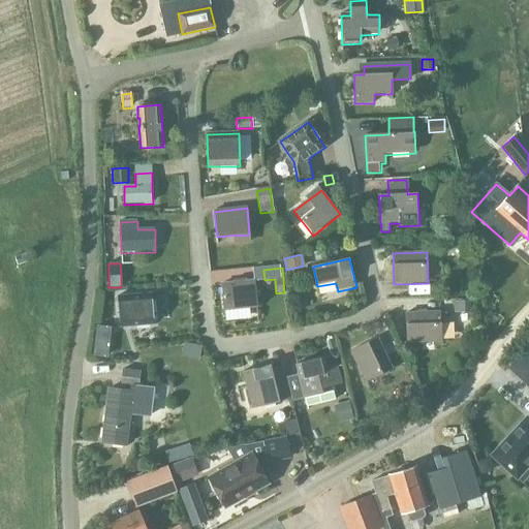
[(468,280),(461,280),(461,293),(469,293),(468,280)]
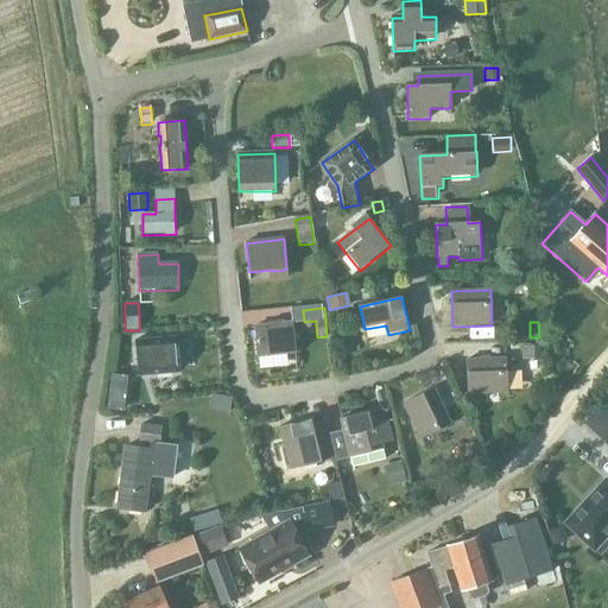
[(283,355),(296,354),(293,324),(255,329),(259,356),(282,353),(283,355)]
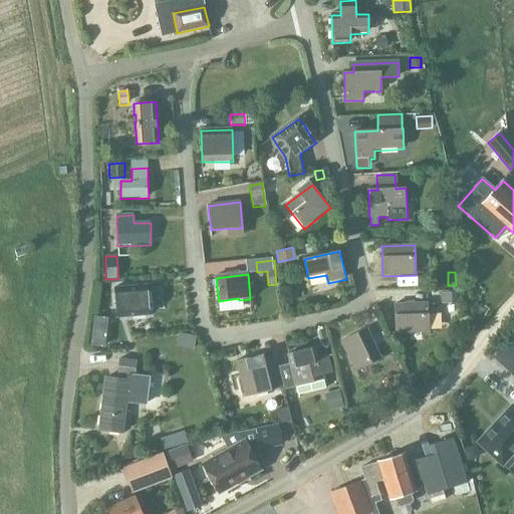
[(147,287),(113,290),(115,318),(150,315),(147,287)]
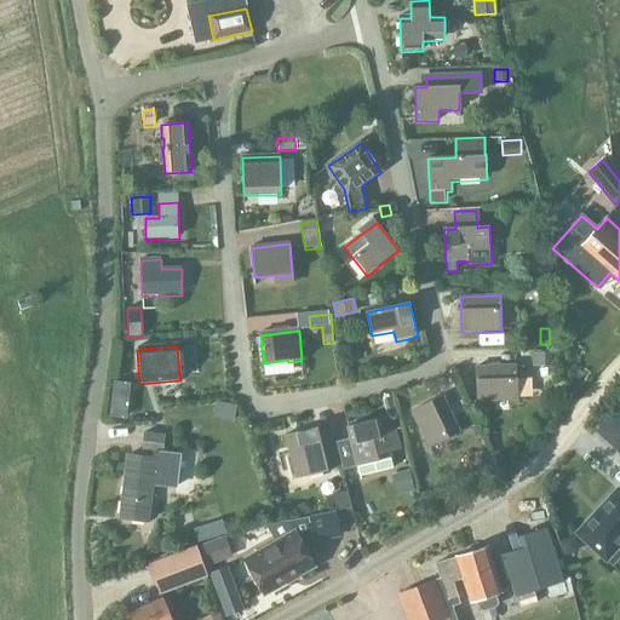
[(549,354),(533,355),(533,366),(549,366),(549,354)]
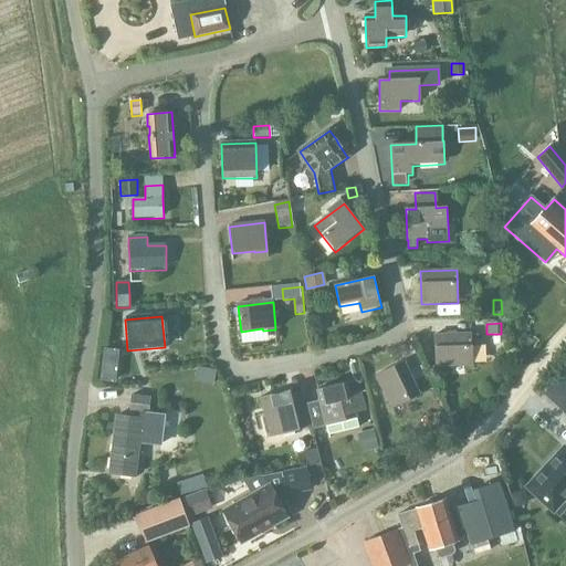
[(471,334),(435,335),(436,368),(472,367),(471,334)]
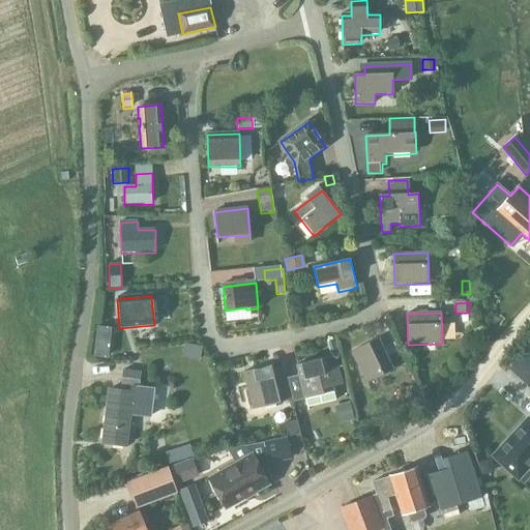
[(366,384),(393,371),(379,340),(352,353),(366,384)]
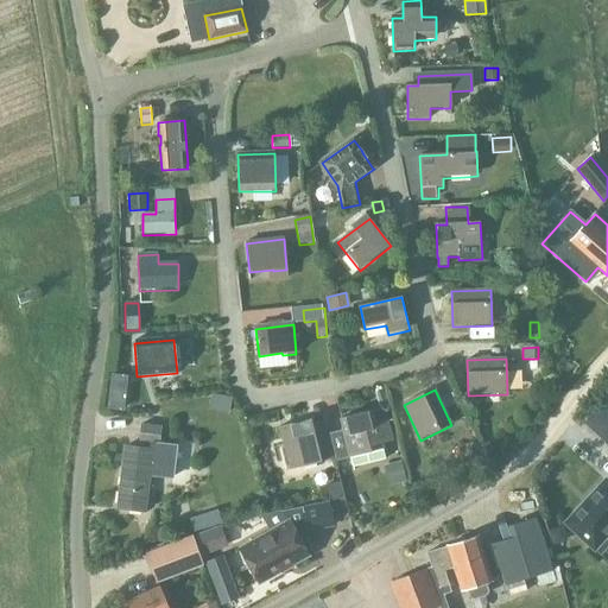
[(109,392),(108,407),(124,410),(125,394),(109,392)]
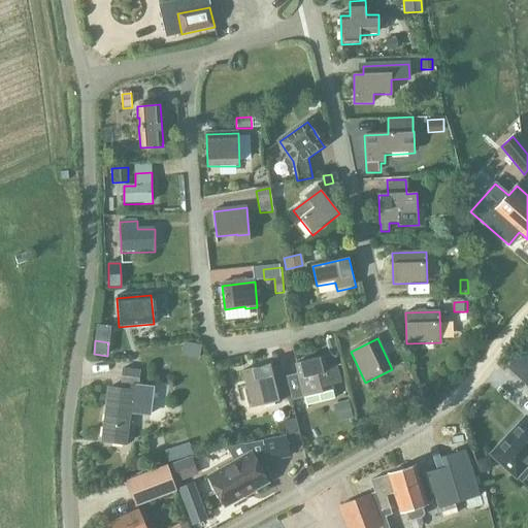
[(527,347),(507,369),(527,388),(527,347)]
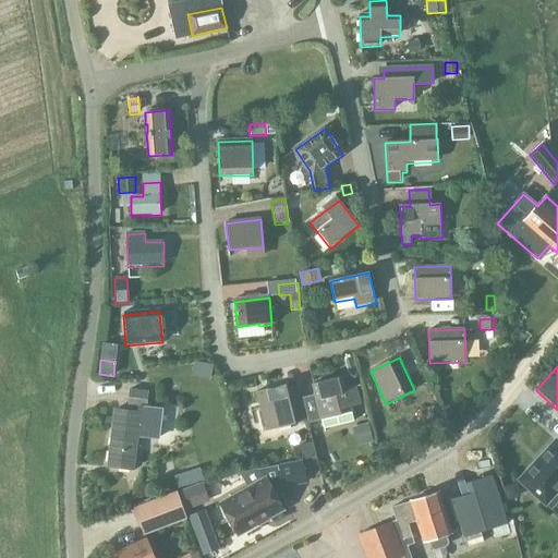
[(331,380),(312,386),(314,395),(301,398),(307,420),(308,423),(322,421),(340,416),(352,413),(351,408),(361,405),(355,385),(346,388),(343,377),(331,380)]
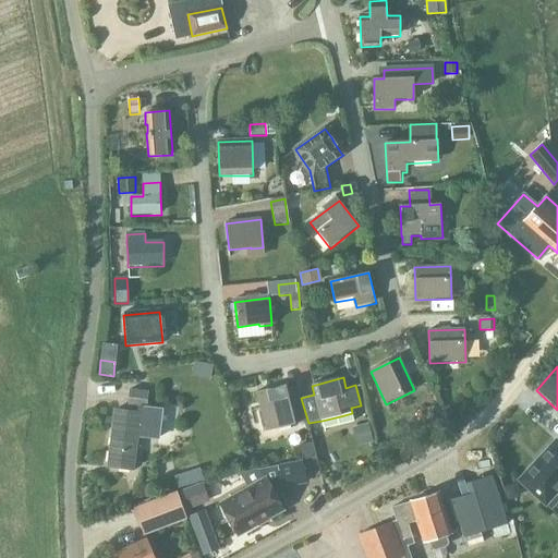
[(256,393),(262,412),(266,432),(295,425),(295,424),(307,420),(301,398),(300,390),(287,390),(286,386),(256,393)]
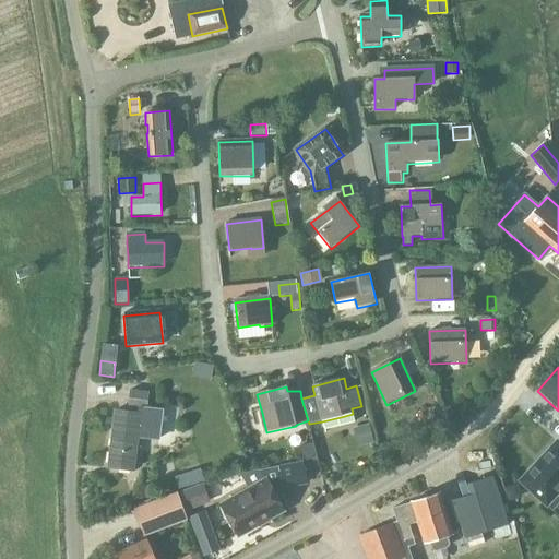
[(108,468),(134,472),(139,439),(158,441),(163,411),(155,409),(147,408),(150,394),(130,392),(129,406),(127,413),(116,412),(108,468)]
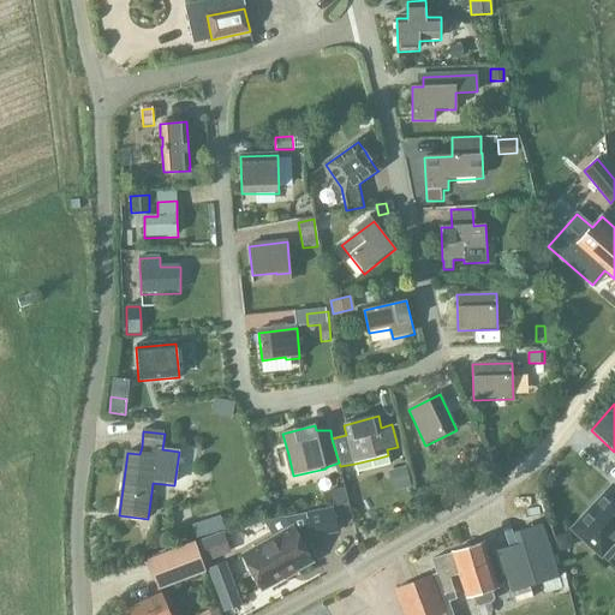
[(479,447),(466,453),(471,463),(484,457),(479,447)]
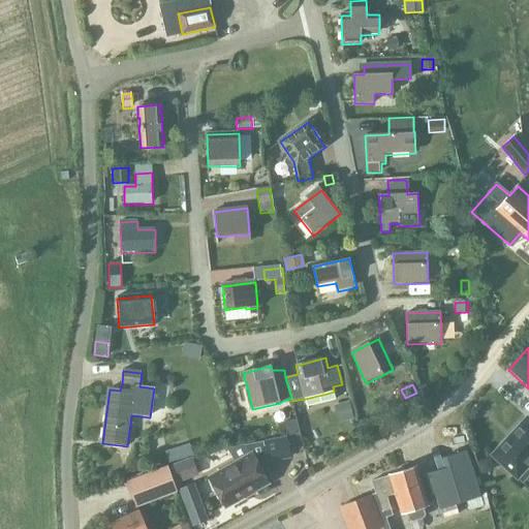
[(428,389),(423,386),(419,389),(423,395),(430,392),(428,389)]
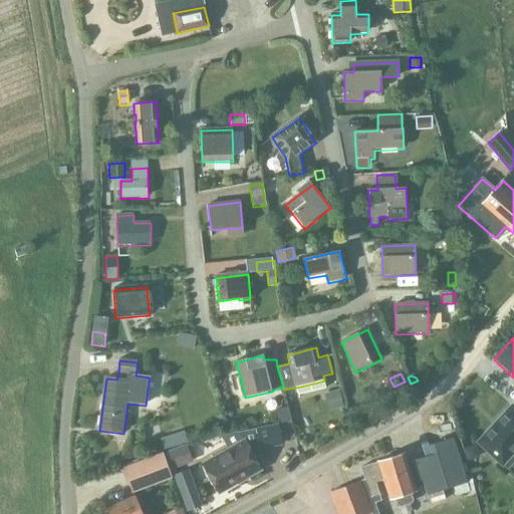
[(339,392),(324,396),(328,413),(343,410),(339,392)]
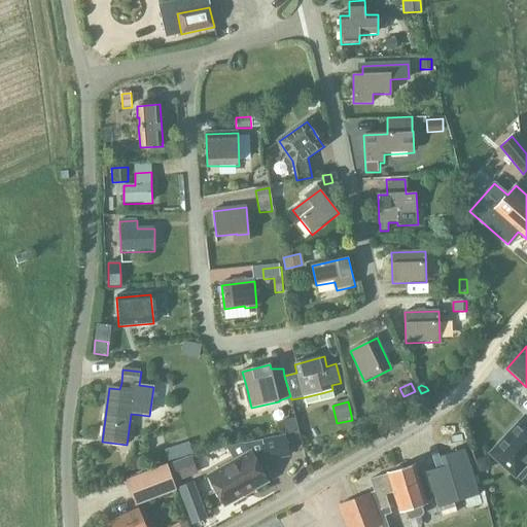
[(526,419),(524,417),(490,454),(515,477),(526,463),(526,419)]
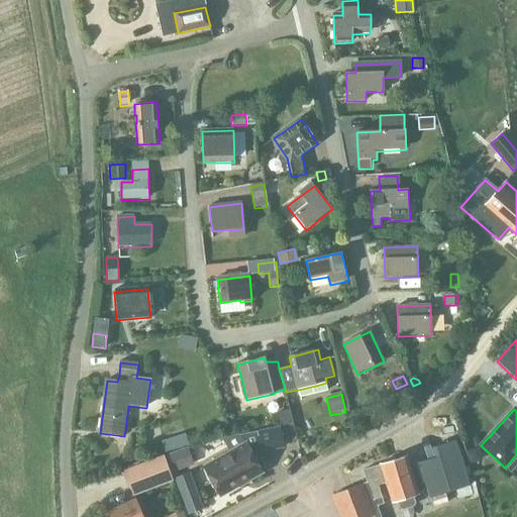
[(293,423),(290,410),(275,414),(278,427),(293,423)]
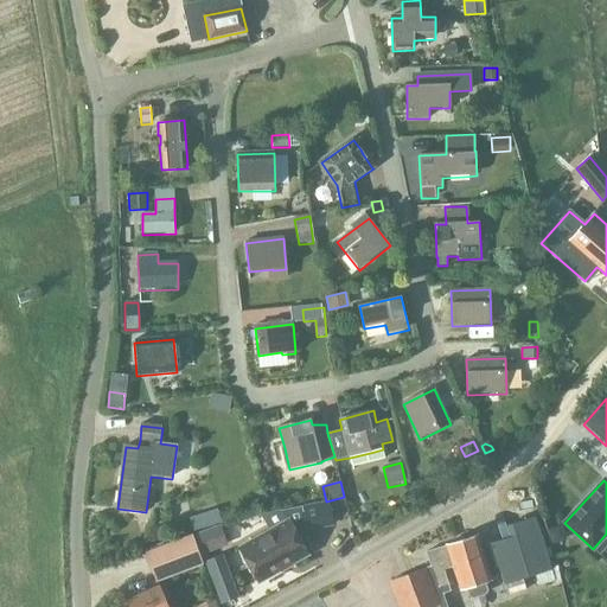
[(255,503),(250,509),(251,515),(263,512),(260,500),(255,503)]
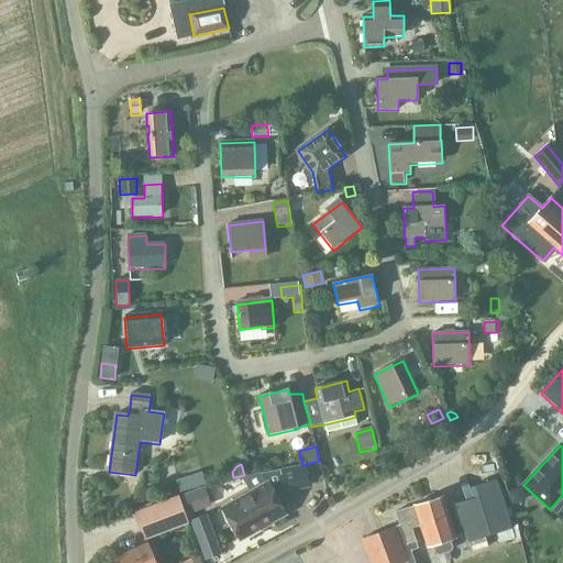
[(222,509),(240,540),(243,538),(245,539),(254,534),(255,531),(285,515),(277,500),(284,497),(284,495),(308,490),(304,466),(243,479),(251,494),(222,509)]
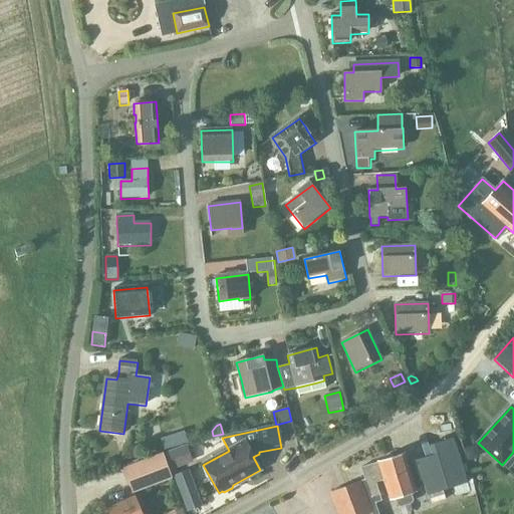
[(185,433),(173,437),(176,447),(188,443),(185,433)]
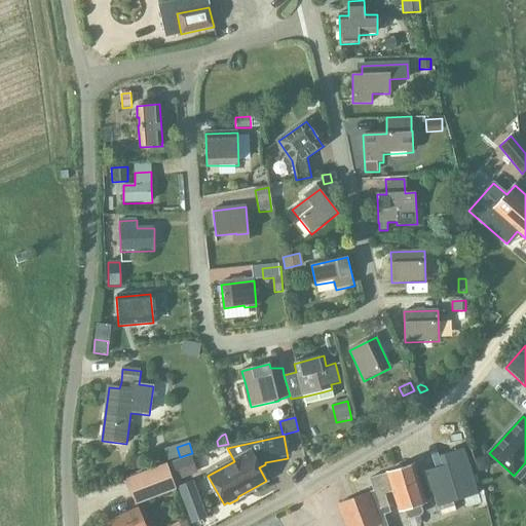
[(427,473),(439,508),(456,501),(458,511),(465,509),(482,501),(464,450),(441,457),(444,466),(427,473)]
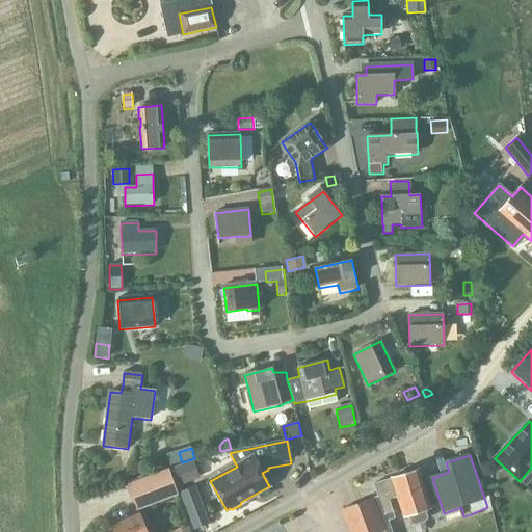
[(187,464),(169,471),(175,487),(200,478),(193,461),(187,464)]
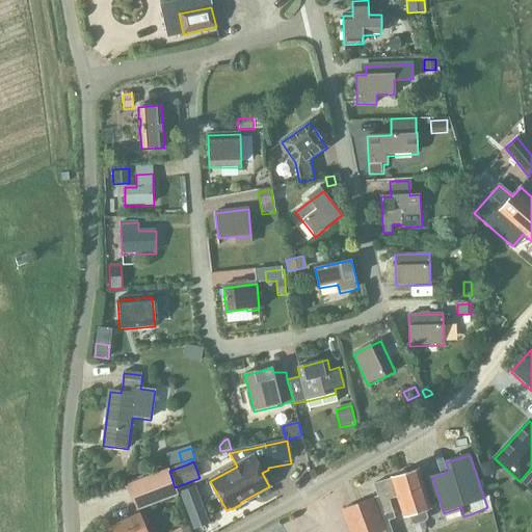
[(175,487),(169,471),(168,470),(129,485),(137,510),(178,496),(175,487)]
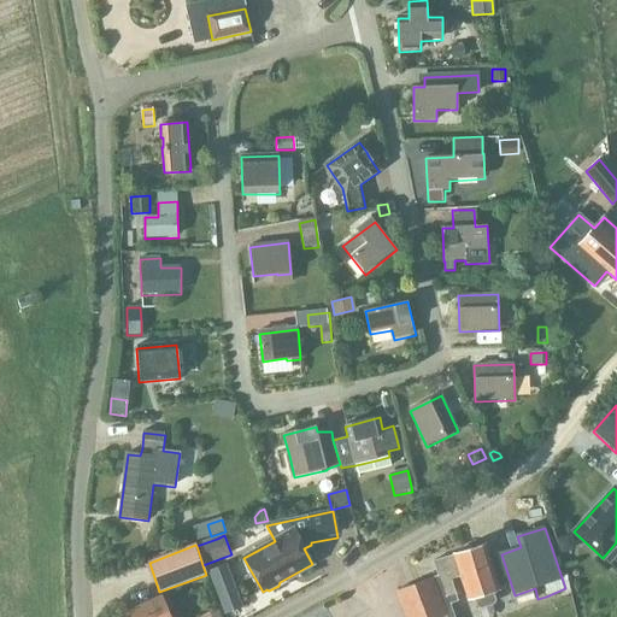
[(434,563),(439,576),(450,607),(458,604),(451,581),(460,579),(468,601),(500,589),(486,545),(434,563)]
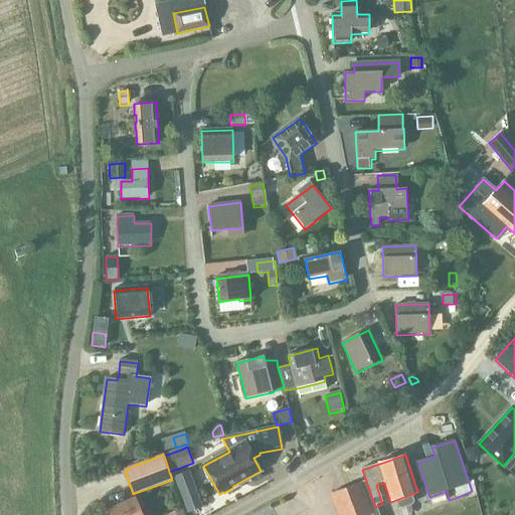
[(188,471),(173,477),(187,513),(201,507),(188,471)]
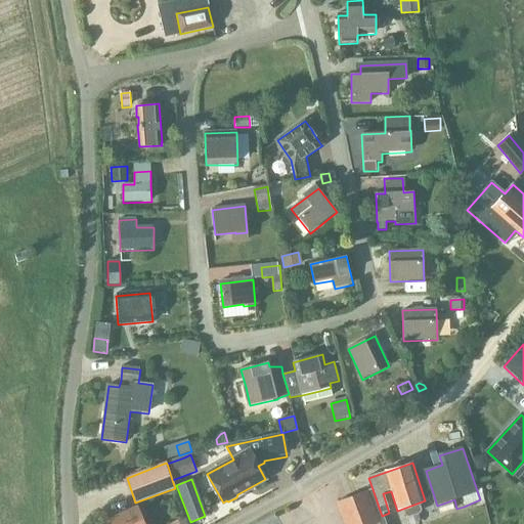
[(382,516),(373,489),(336,503),(344,523),(375,523),(378,523),(393,523),(389,513),(382,516)]
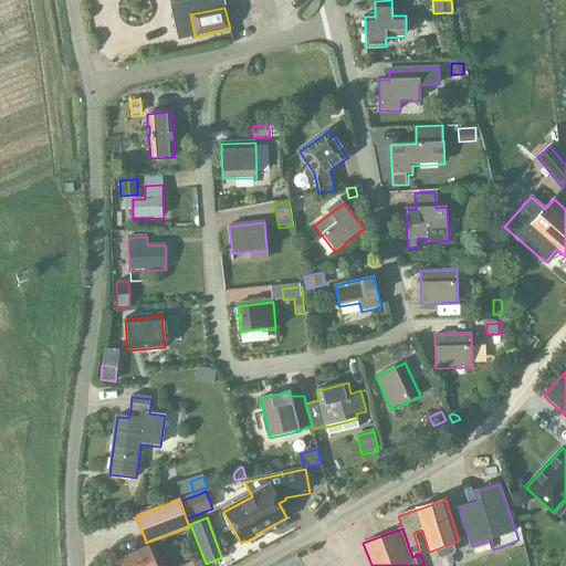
[(156,565),(148,548),(116,563),(117,565),(156,565)]
